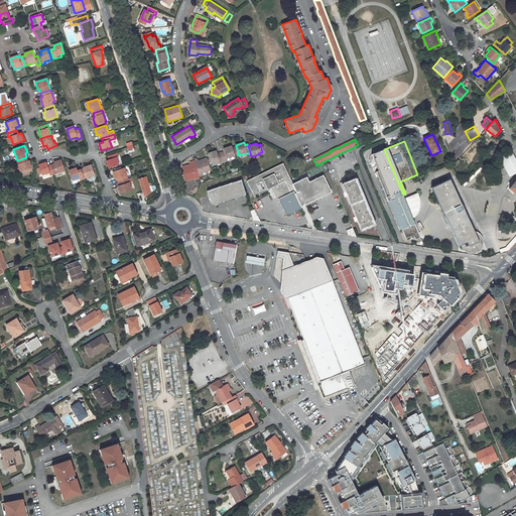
[(496,145),(489,152),(492,156),(499,148),(496,145)]
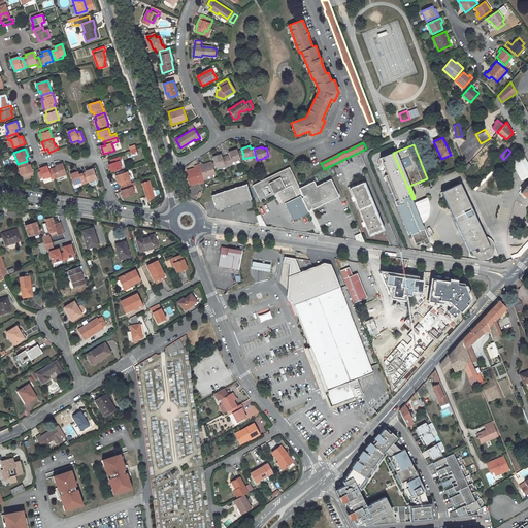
[(231,161),(238,159),(237,153),(236,150),(227,152),(228,155),(225,156),(228,165),(232,164),(231,161)]
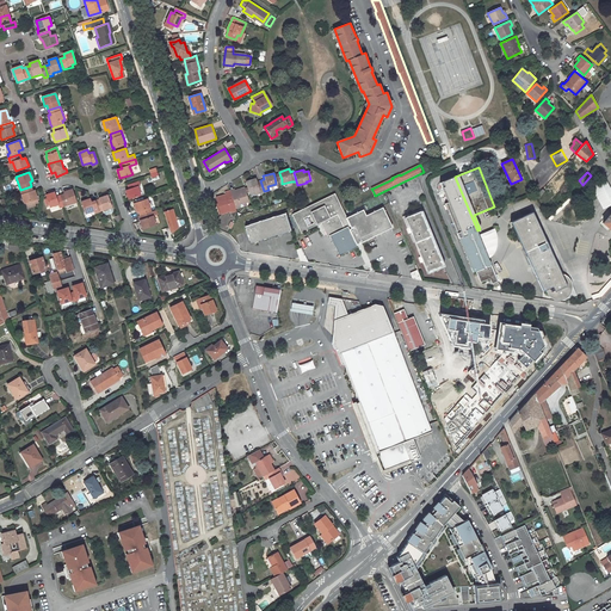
[(458,238),(473,272),(475,271),(476,275),(479,275),(481,282),(489,278),(492,283),(498,281),(477,230),(455,177),(440,183),(448,202),(444,204),(458,238)]
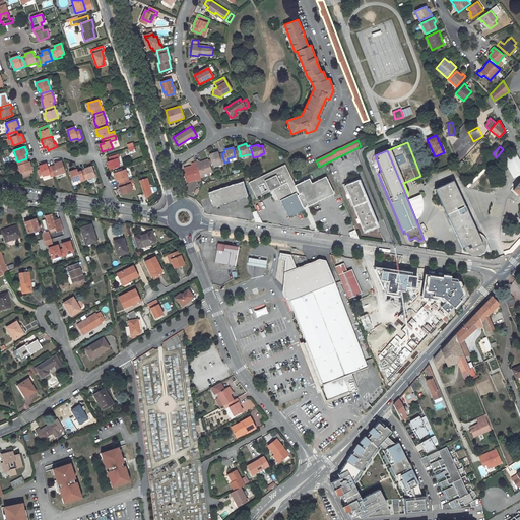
[(208,154),(211,165),(219,163),(220,164),(224,163),(221,153),(218,154),(217,151),(208,154)]
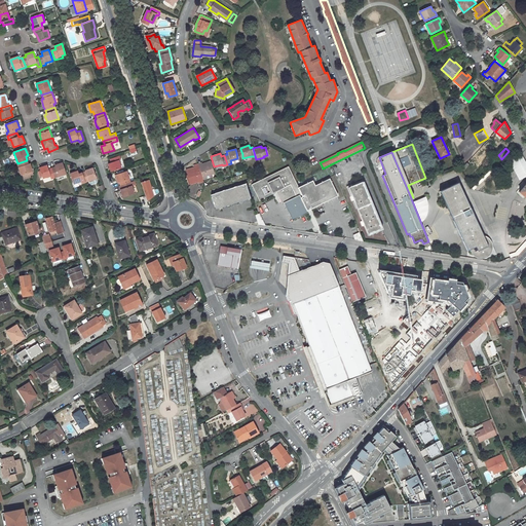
[(525,163),(521,154),(512,159),(522,178),(525,175),(525,163)]
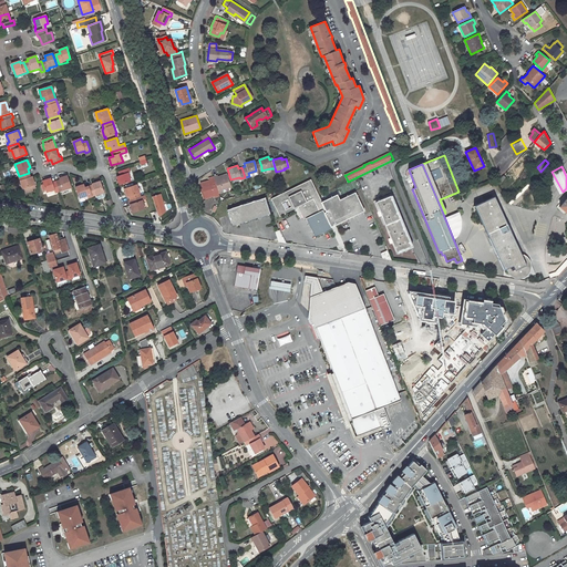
[(120,172),(121,175),(117,176),(121,185),(132,181),(130,173),(132,172),(131,167),(120,172)]
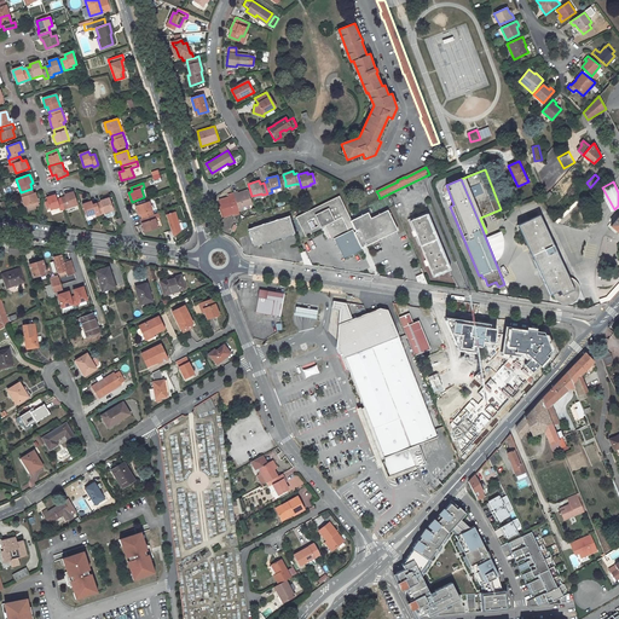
[(21,192),(24,206),(27,212),(36,208),(35,207),(34,203),(39,202),(36,192),(34,194),(32,189),(21,192)]
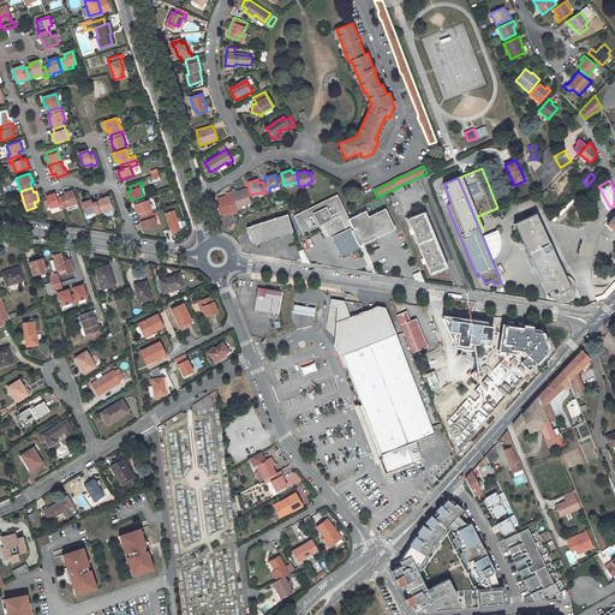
[(70,191),(64,192),(65,195),(60,196),(65,208),(78,203),(73,190),(70,191)]
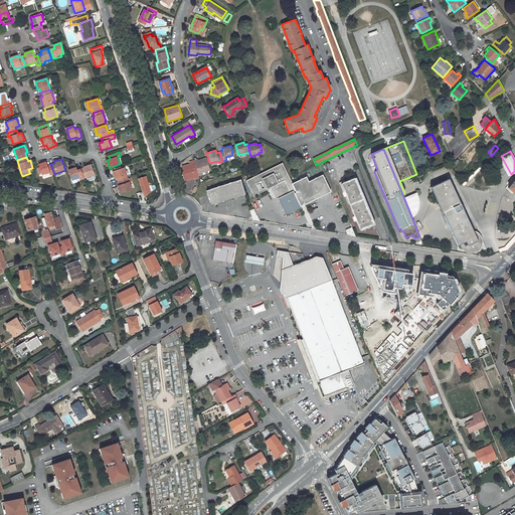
[(202,174),(209,172),(206,161),(198,163),(198,162),(194,163),(198,177),(202,176),(202,174)]
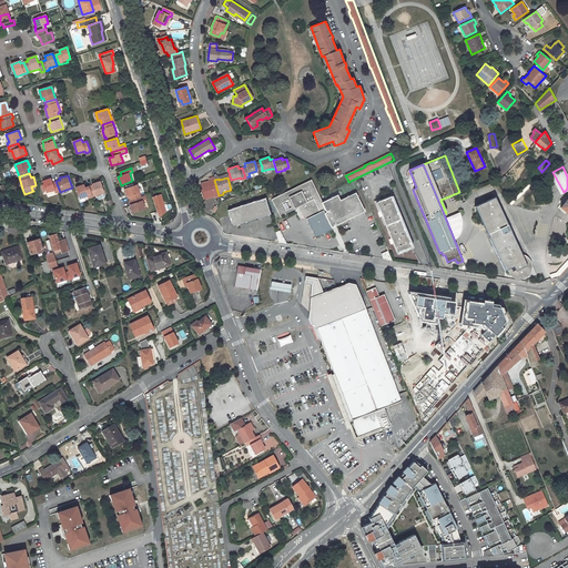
[(50,179),(44,180),(42,181),(47,193),(54,190),(56,193),(60,192),(56,181),(52,183),(50,179)]
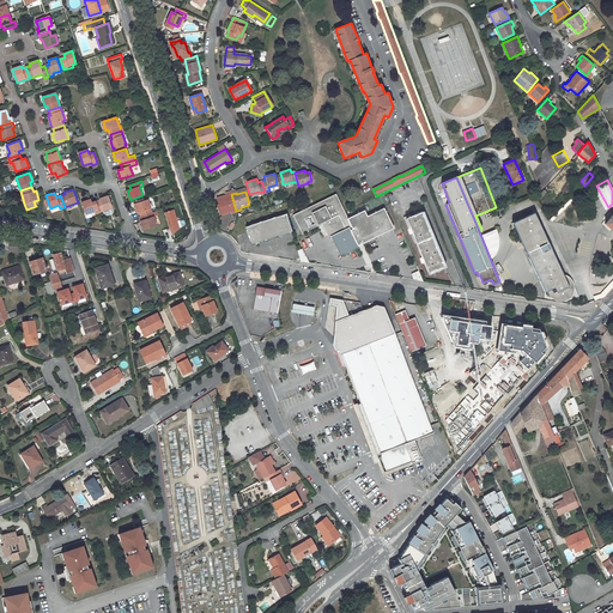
[(338,193),(292,214),(302,234),(322,224),(328,236),(331,235),(341,258),(395,229),(384,208),(368,217),(365,211),(349,218),(338,193)]
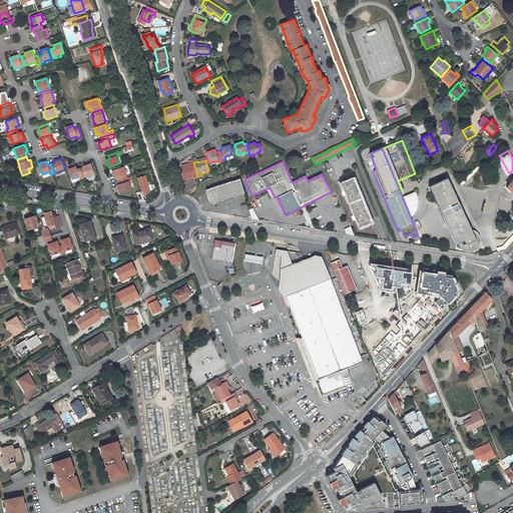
[(182,167),(186,180),(193,178),(193,179),(198,178),(197,176),(193,162),(189,163),(189,165),(182,167)]
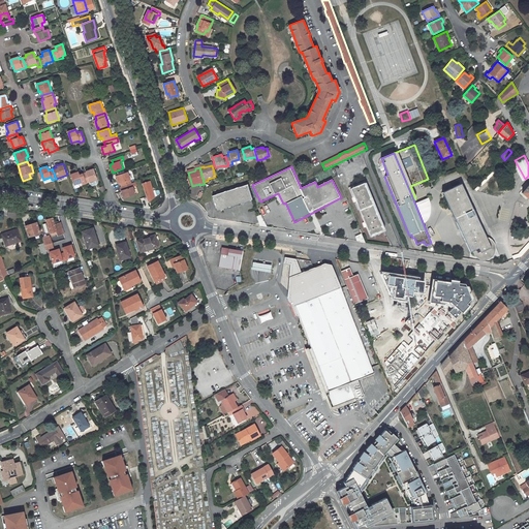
[(86,170),(86,173),(83,174),(86,184),(97,180),(93,168),(86,170)]
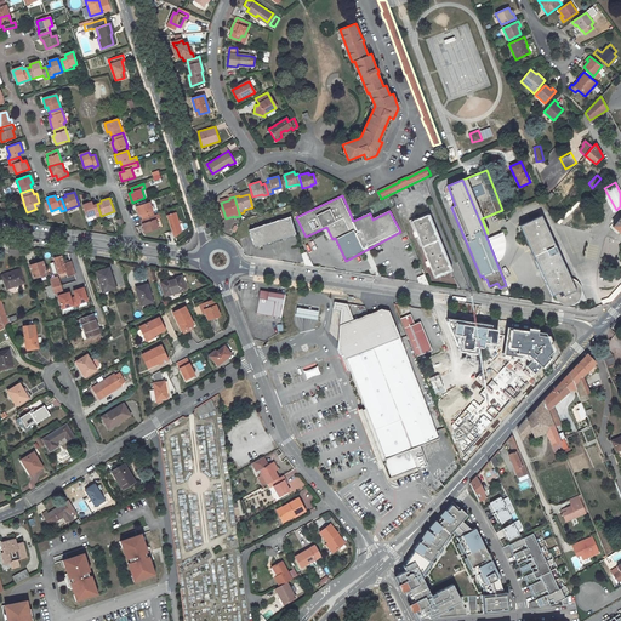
[(91,201),(85,204),(83,204),(87,217),(96,215),(96,217),(101,216),(97,204),(92,205),(91,201)]
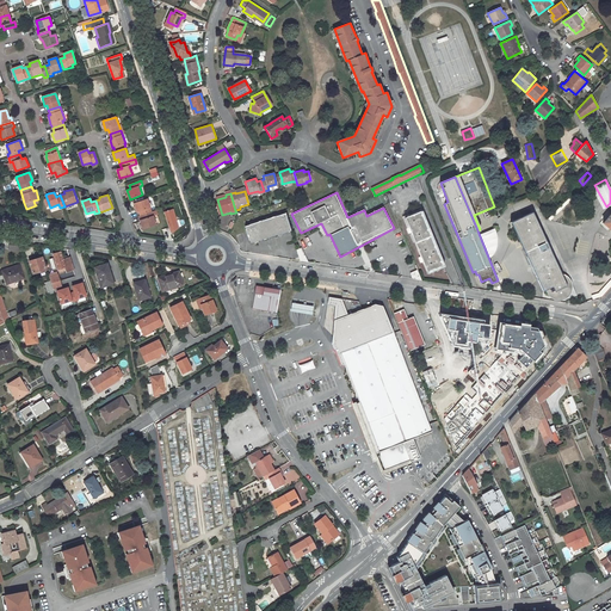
[(140,215),(152,211),(147,198),(134,203),(136,213),(139,211),(140,215)]
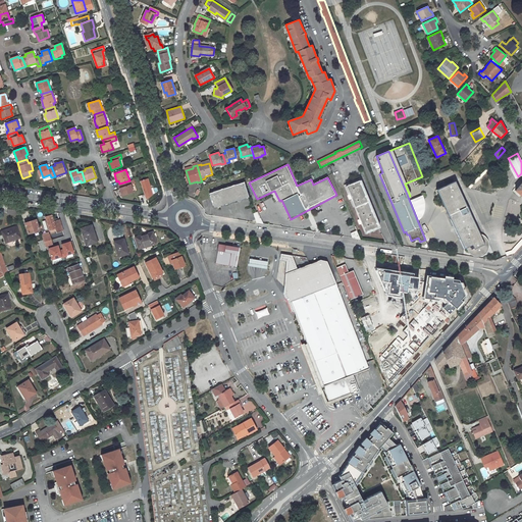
[(147,178),(139,181),(146,199),(154,196),(147,178)]
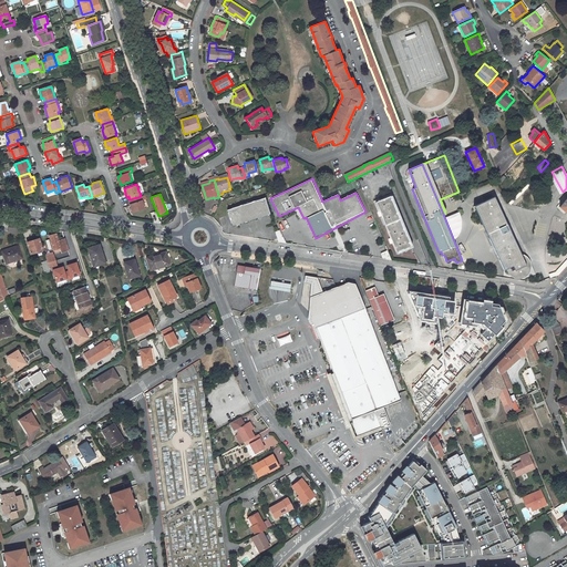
[(130,204),(132,213),(137,212),(138,214),(145,212),(145,208),(142,199),(141,196),(130,199),(132,204),(130,204)]
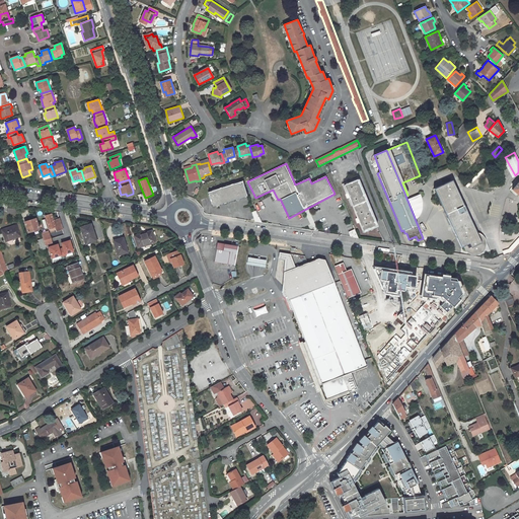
[(376,225),(357,179),(344,184),(362,231),(376,225)]
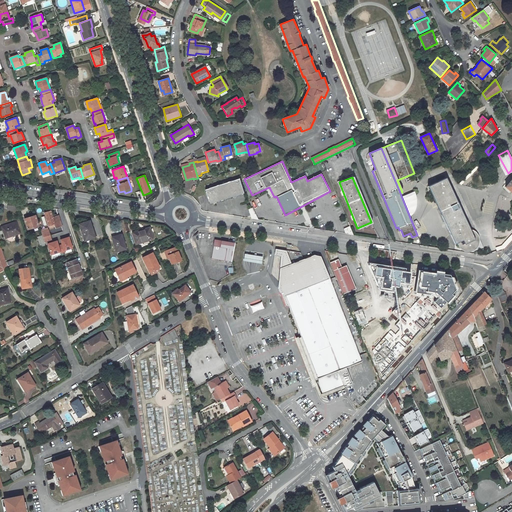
[(213,203),(243,194),(238,178),(204,189),(208,203),(212,202),(213,203)]
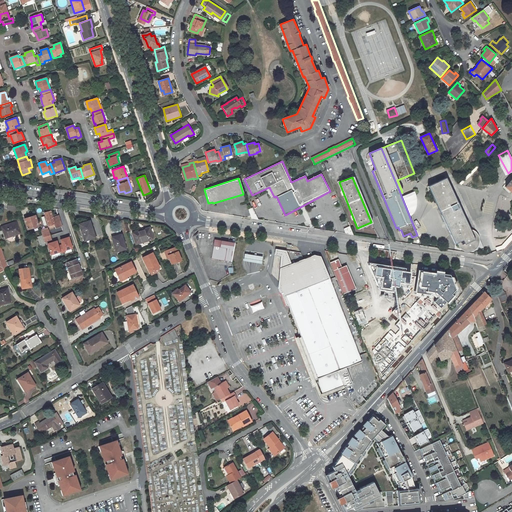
[(474,239),(446,178),(428,186),(455,243),(463,240),(464,244),(474,239)]
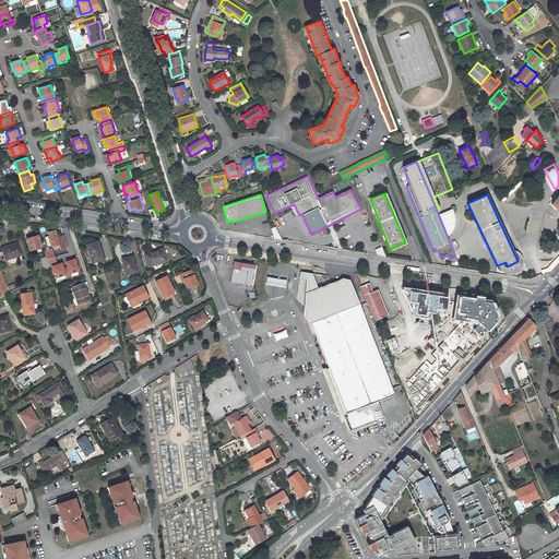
[(18,222),(10,221),(9,228),(21,232),(18,222)]
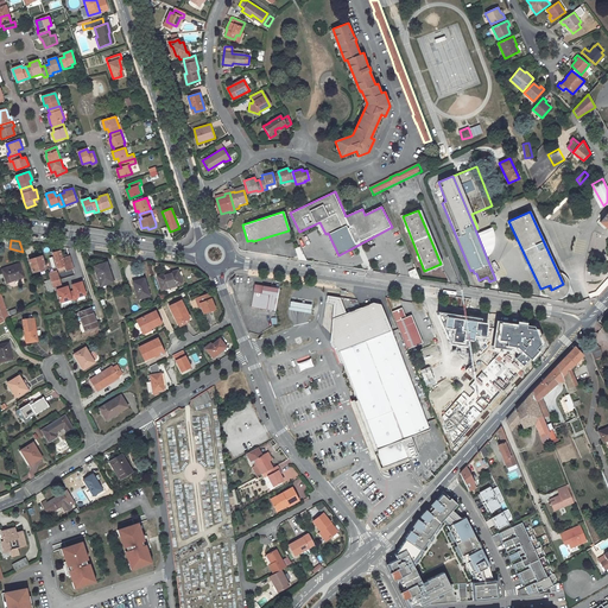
[(299,246),(295,248),(301,261),(305,259),(299,246)]
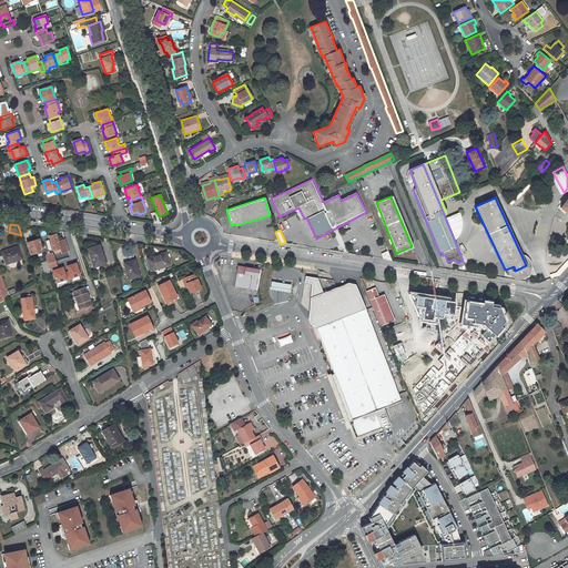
[(56,234),(49,236),(50,241),(47,242),(49,250),(53,249),(54,251),(60,249),(61,252),(61,254),(69,252),(64,240),(59,242),(56,234)]
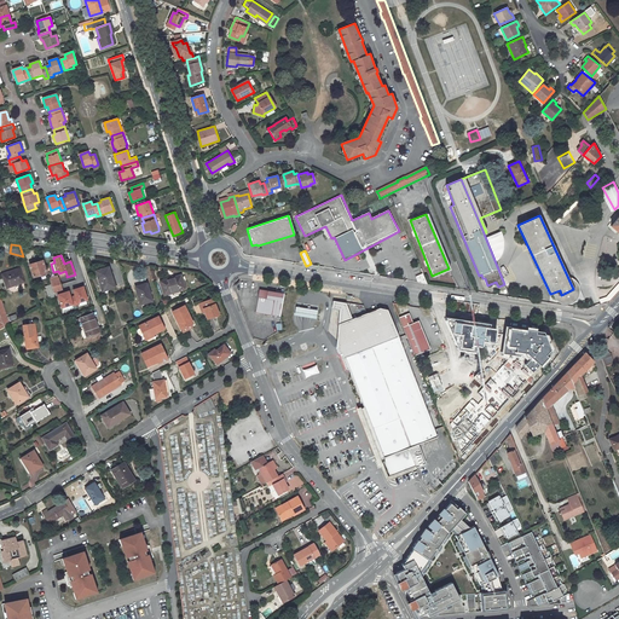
[(42,261),(29,265),(33,278),(47,273),(42,261)]
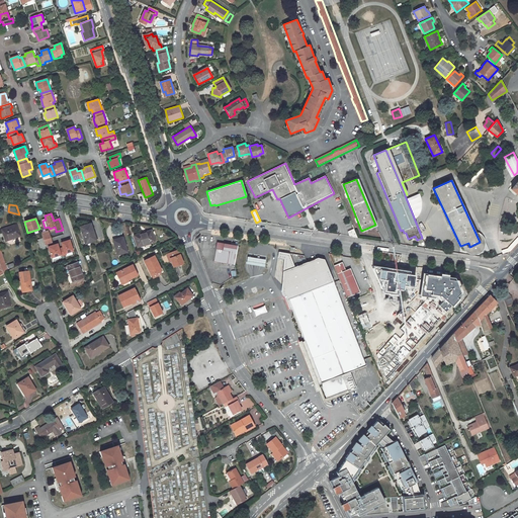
[(96,240),(91,224),(80,228),(85,243),(96,240)]
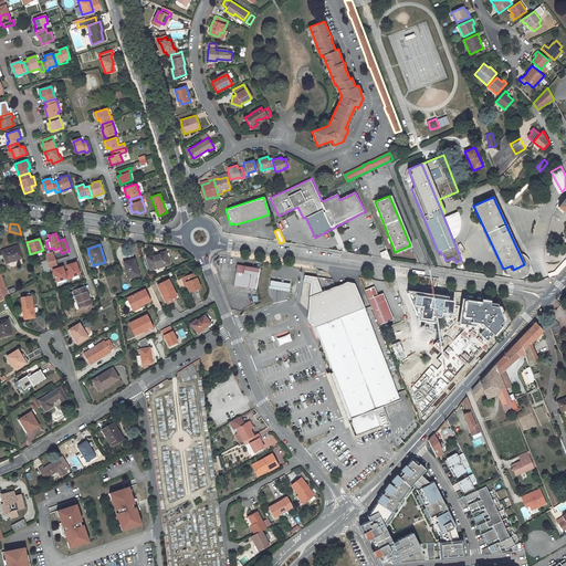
[(23,259),(19,245),(1,251),(6,264),(23,259)]
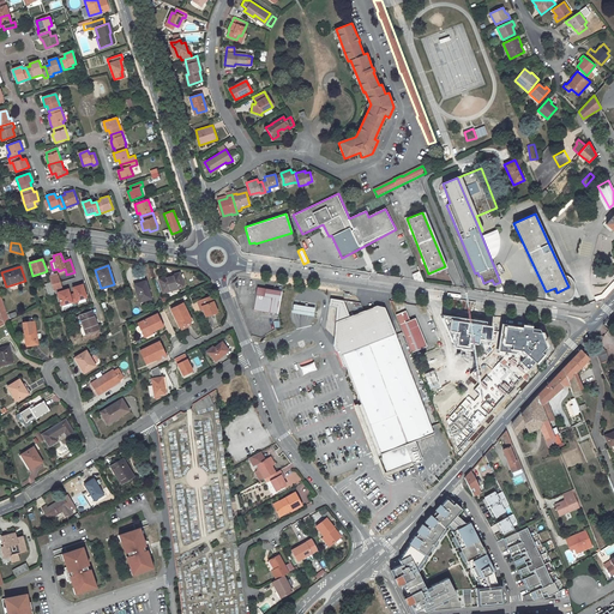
[(184,287),(180,274),(160,280),(163,293),(184,287)]
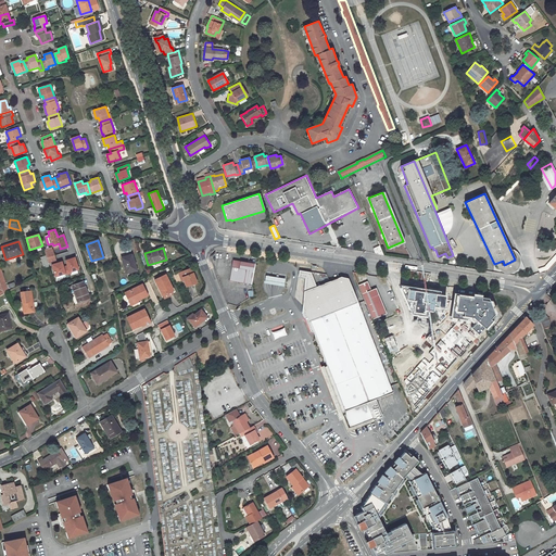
[(48,250),(45,251),(46,256),(47,258),(54,256),(52,250),(49,252),(48,250)]
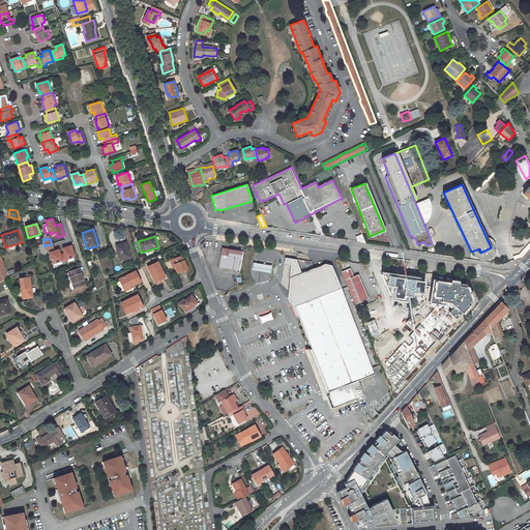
[(130,258),(126,243),(115,246),(120,261),(130,258)]
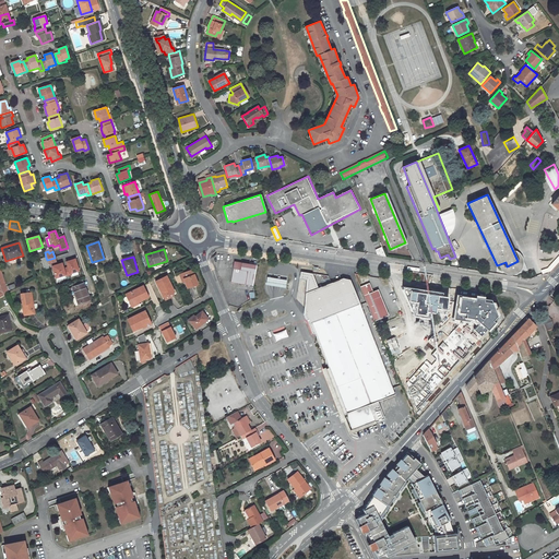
[(46,258),(40,259),(44,271),(50,269),(49,265),(47,260),(46,258)]
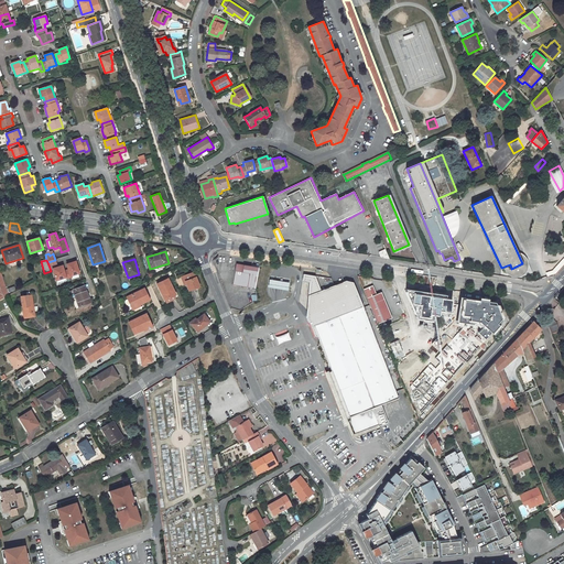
[(75,261),(51,269),(55,282),(79,274),(75,261)]
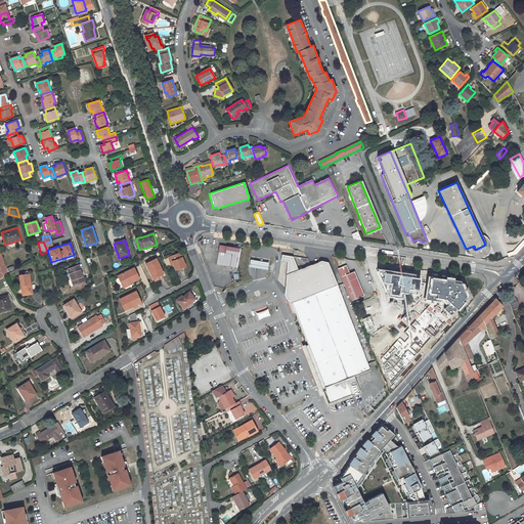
[(229,267),(237,269),(242,249),(220,246),(217,265),(229,267)]
